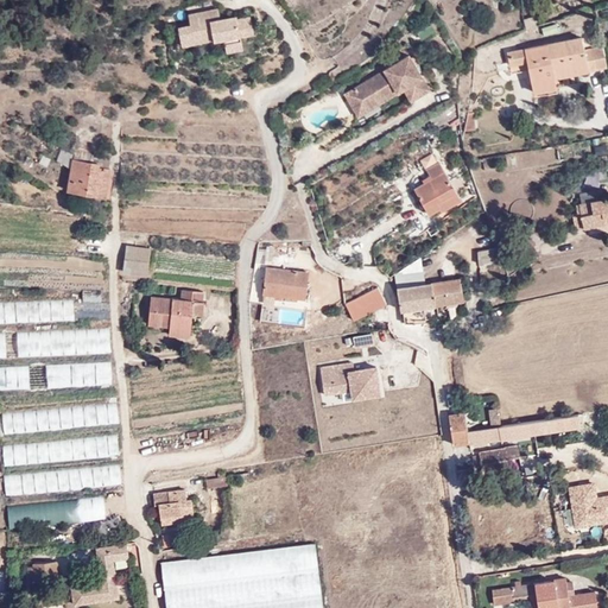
[(222,16),(220,6),(190,12),(192,21),(181,24),(184,43),(215,36),(215,37),(226,35),(227,39),(242,36),(241,32),(255,30),(252,13),(239,16),(238,13),(222,16)]
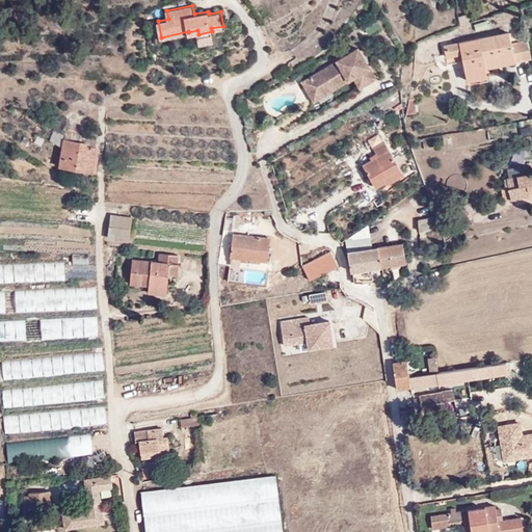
[(508,29),(443,43),(446,56),(461,53),(467,79),(489,75),(488,65),(529,56),(527,36),(510,41),(508,29)]
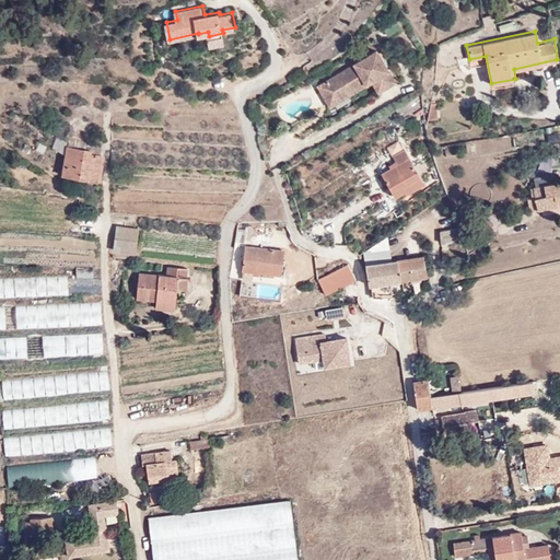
[(224,41),(223,33),(209,36),(210,43),(224,41)]
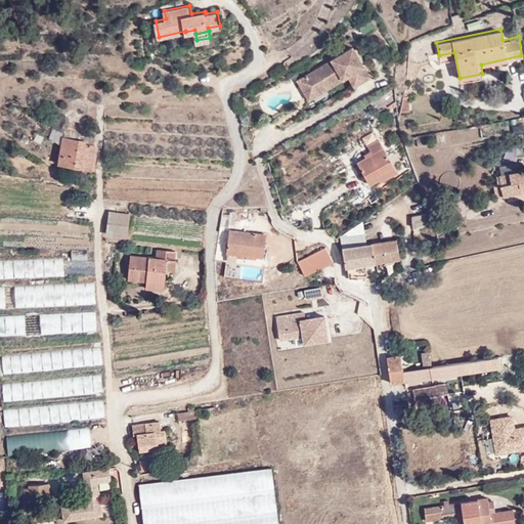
[(357,48),(302,82),(314,101),(353,77),(359,88),(376,78),(357,48)]
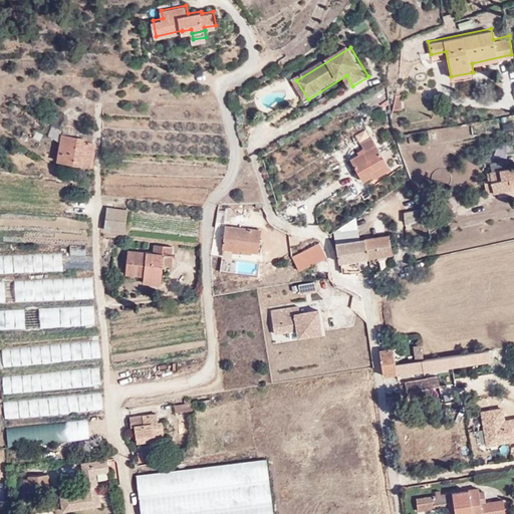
[(394,106),(404,106),(402,92),(397,93),(394,106)]
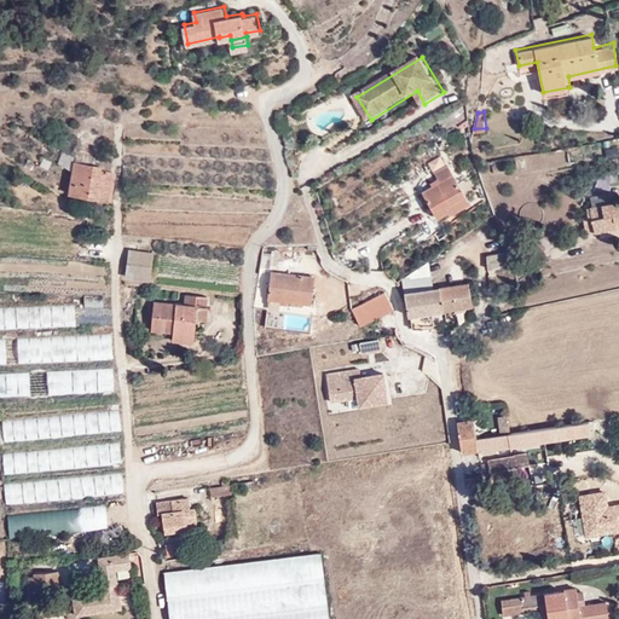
[(96,167),(109,175),(110,157),(76,151),(74,163),(96,167)]
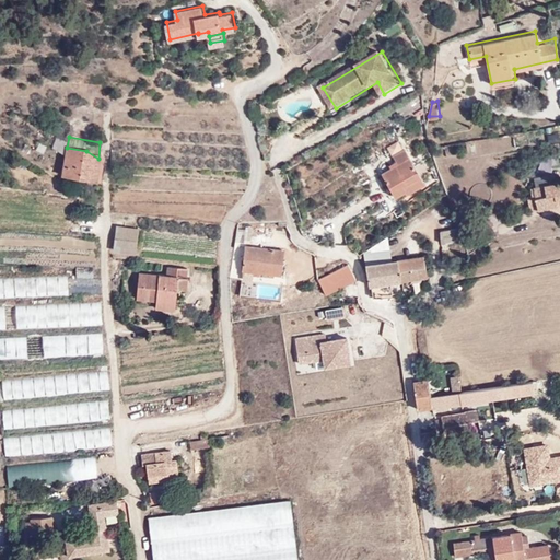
[(383,172),(396,195),(407,188),(423,177),(406,147),(395,154),(397,159),(391,163),(393,165),(383,172)]
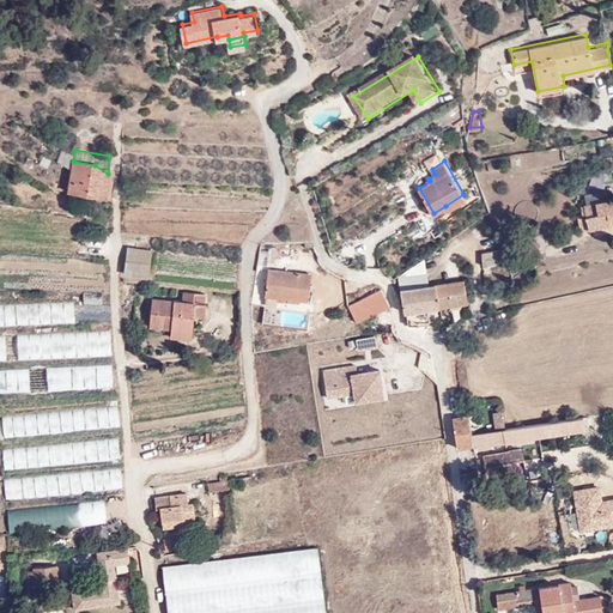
[(105,198),(108,174),(95,165),(73,162),(68,193),(105,198)]
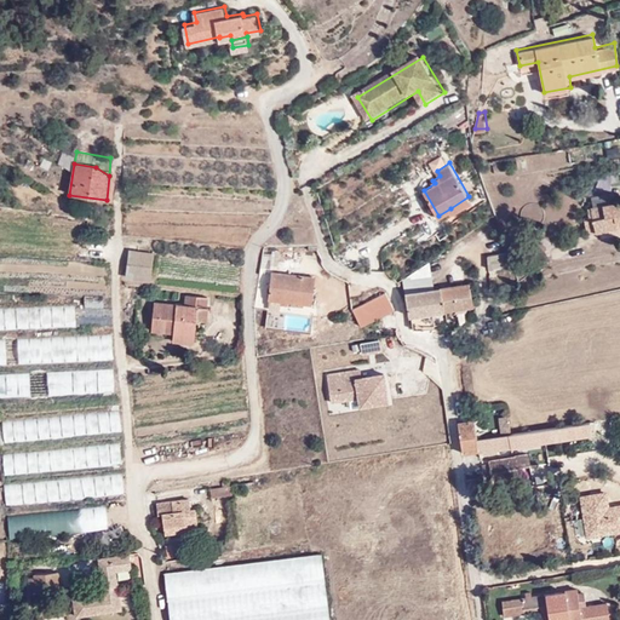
[(596,213),(585,216),(591,235),(614,229),(615,233),(619,231),(619,200),(593,207),(596,213)]
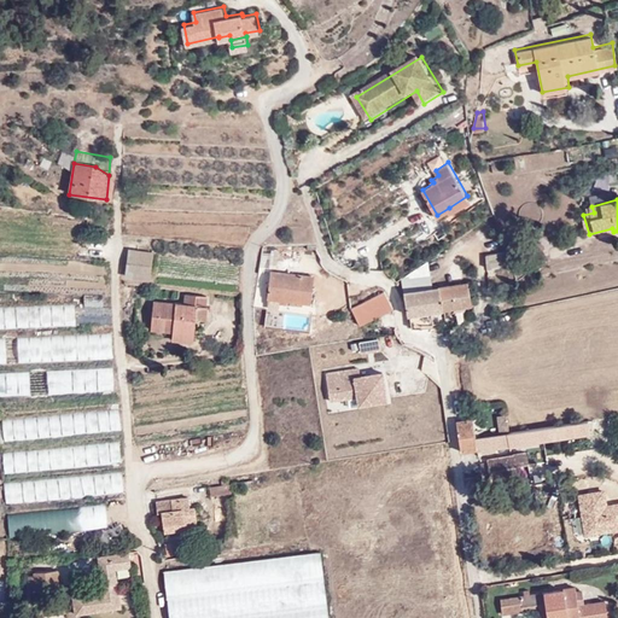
[(502,240),(507,255),(525,248),(520,234),(502,240)]
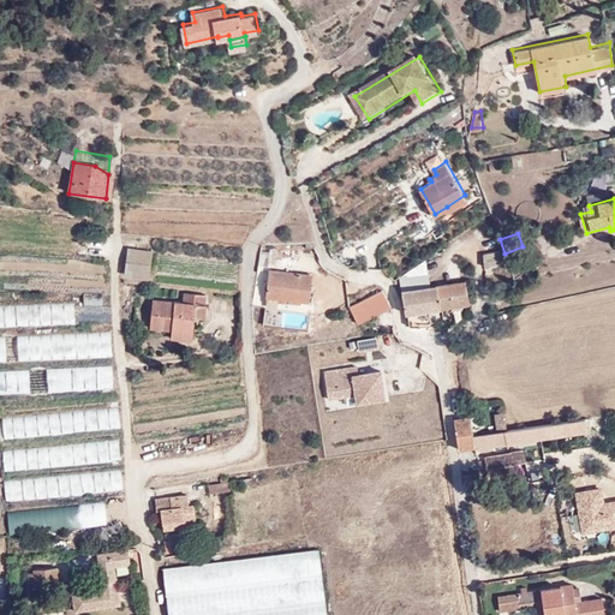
[(151,252),(127,250),(125,274),(148,276),(151,252)]
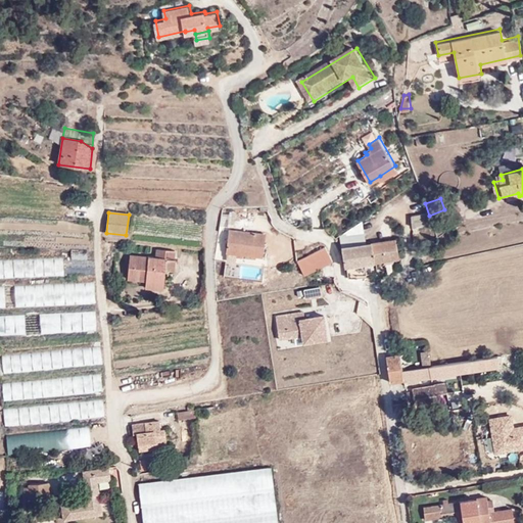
[(425,217),(413,217),(413,227),(425,226),(425,217)]
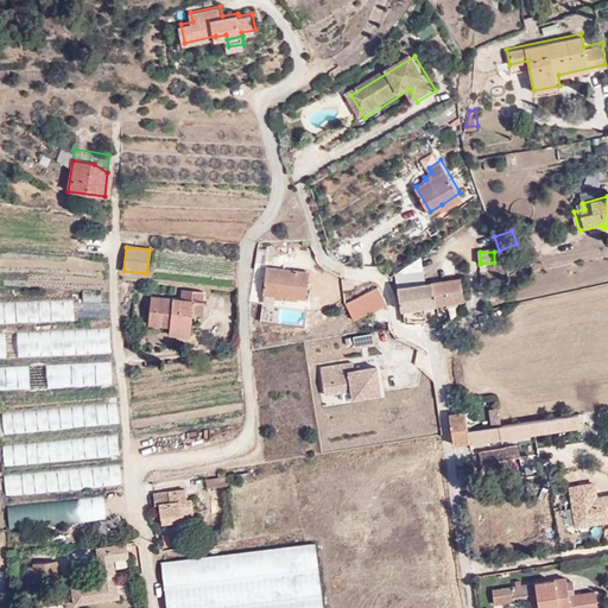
[(397,287),(429,283),(426,257),(396,274),(397,287)]
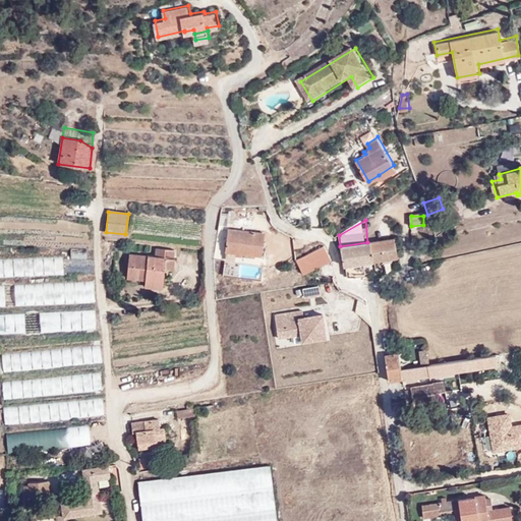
[(262,233),(227,231),(225,252),(259,253),(262,233)]
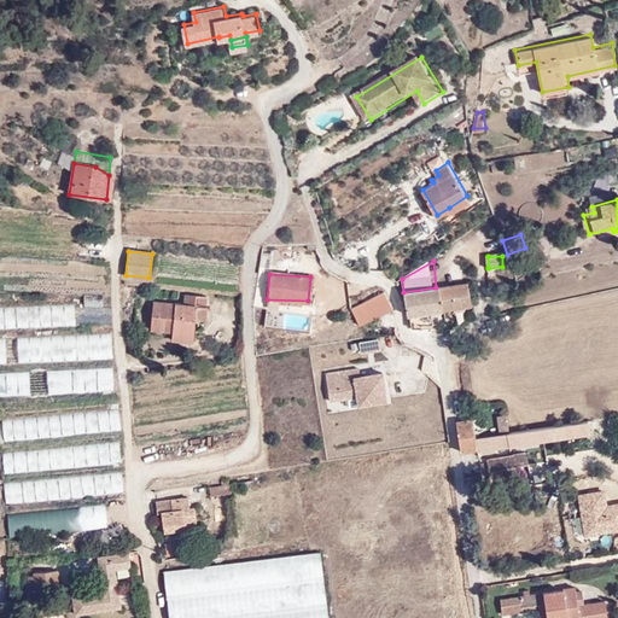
[(466,284),(436,287),(403,292),(406,315),(408,314),(470,307),(466,284)]
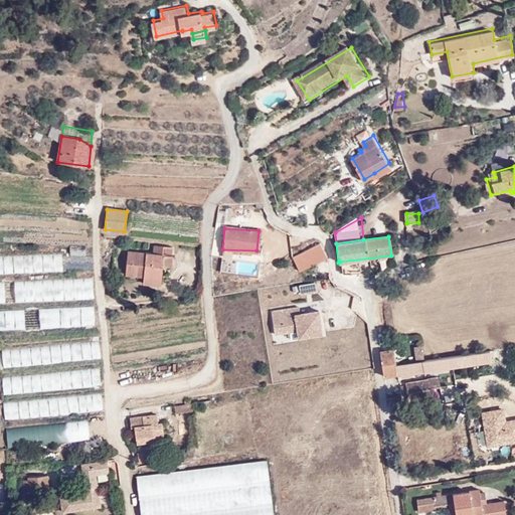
[(298,251),(310,247),(308,240),(296,244),(298,251)]
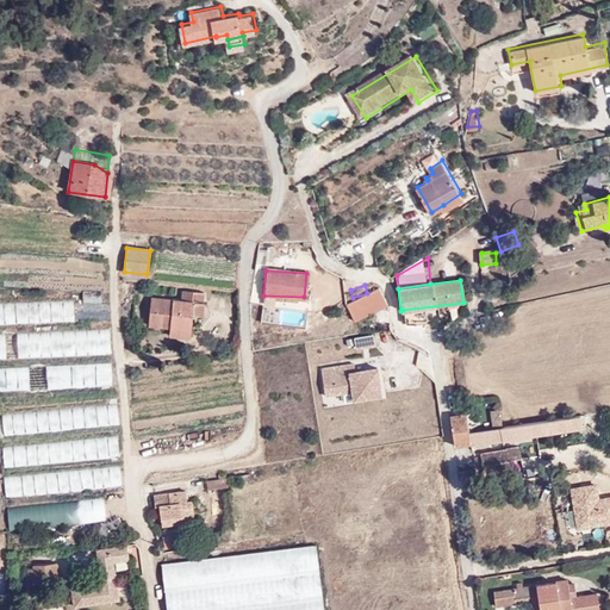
[(384,309),(377,288),(367,293),(353,298),(347,302),(349,307),(354,321),(384,309)]
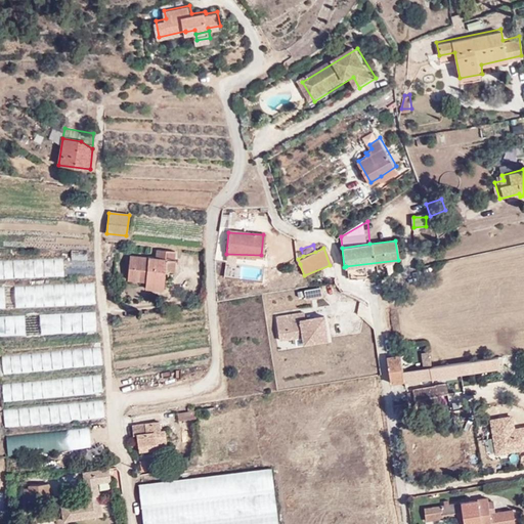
[(156,254),(156,262),(174,264),(175,256),(156,254)]
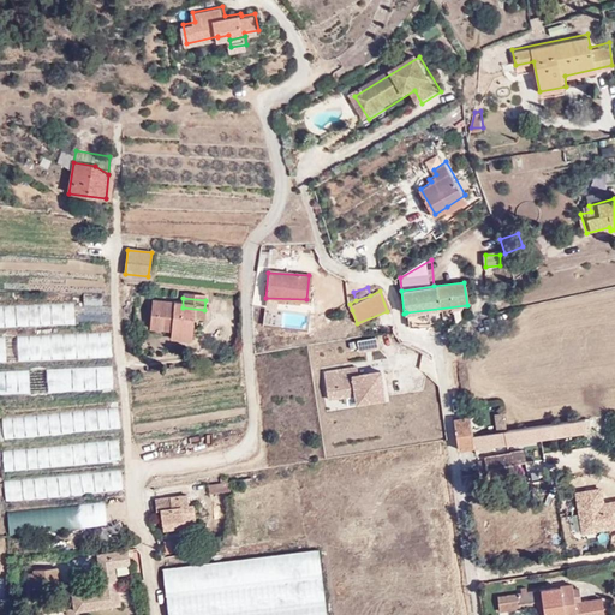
[(0,324),(76,324),(76,303),(0,304),(0,324)]
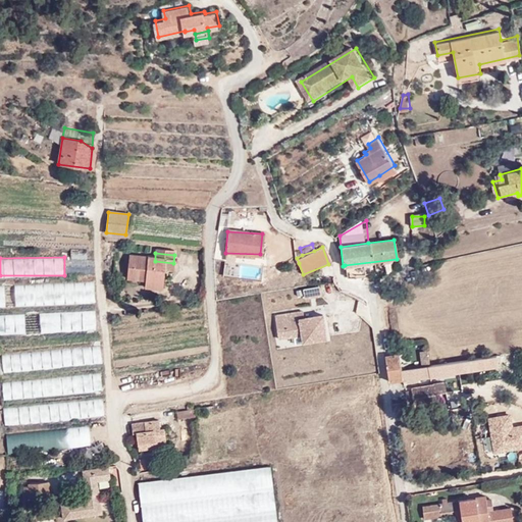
[(173,263),(155,261),(129,258),(126,280),(145,282),(145,288),(161,291),(164,272),(172,273),(173,263)]
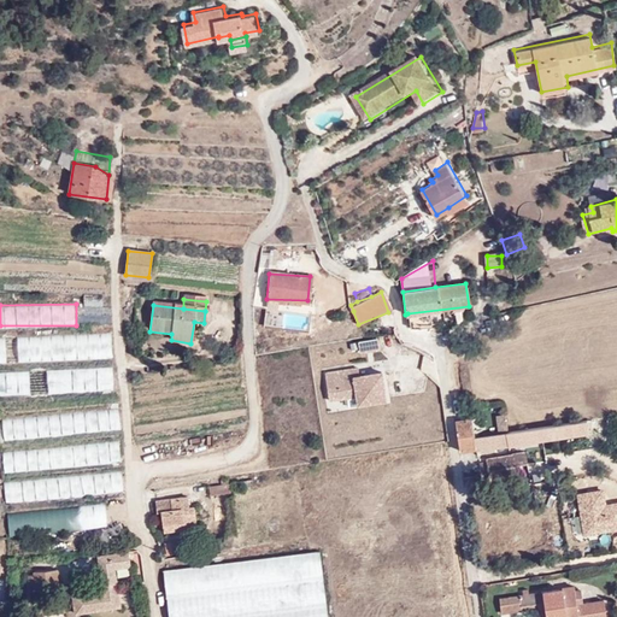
[(350,327),(358,324),(353,311),(345,313),(350,327)]
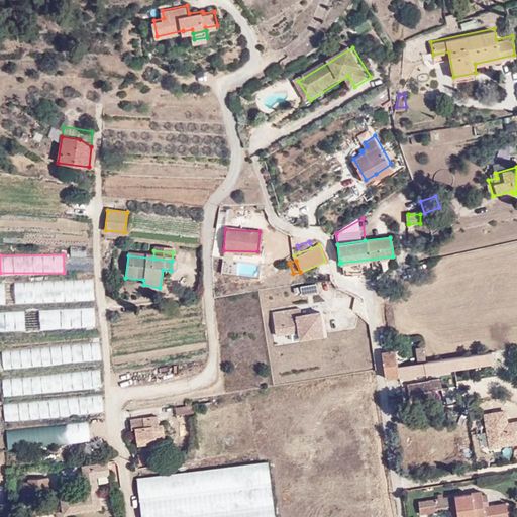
[(359,261),(341,263),(342,274),(362,274),(359,261)]
